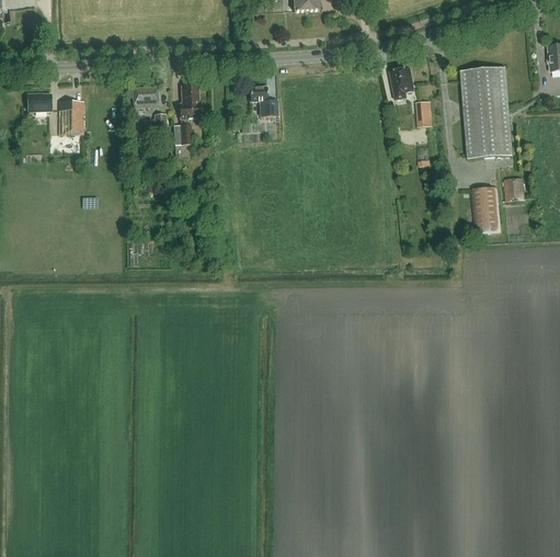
[(293,0),(294,10),(318,9),(317,0),(293,0)]
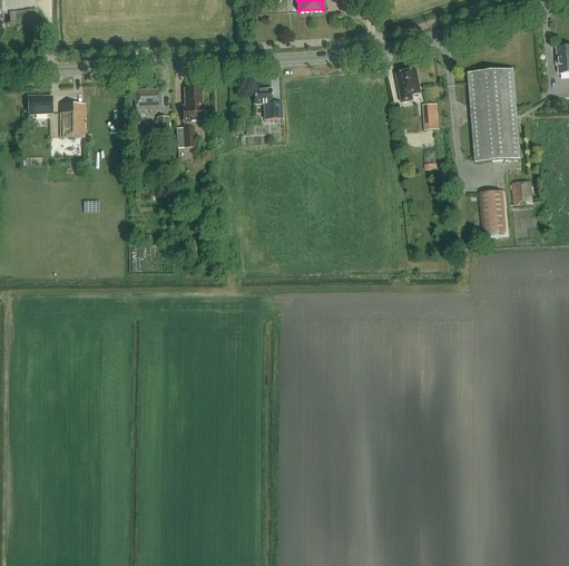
[(568,44),(556,46),(557,57),(556,59),(556,62),(558,65),(558,71),(568,69),(568,44)]
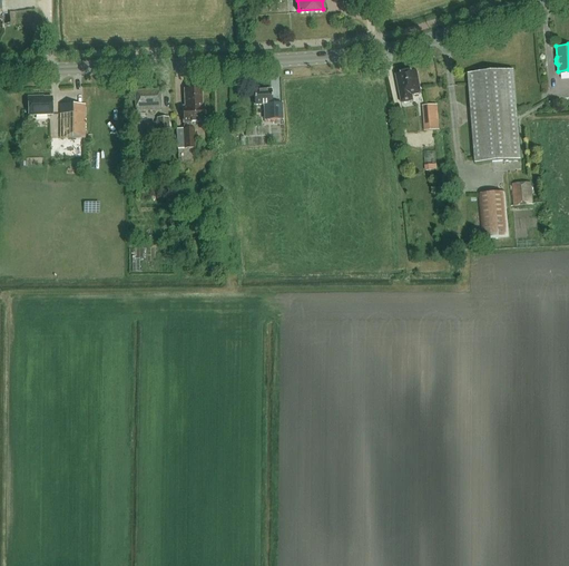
[(474,160),(520,156),(512,66),(467,70),(474,160)]
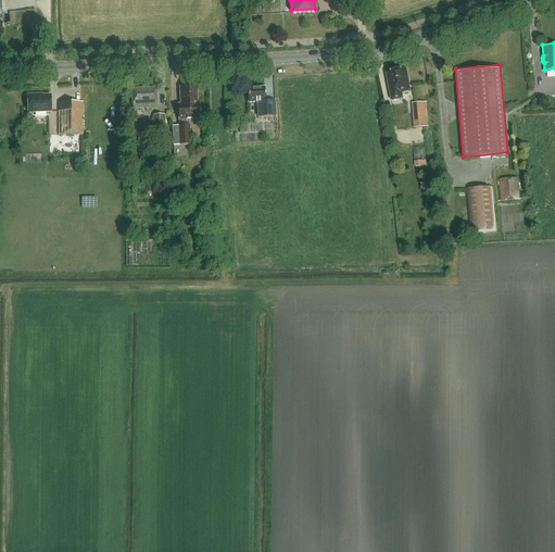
[(410,88),(405,65),(385,70),(391,97),(402,95),(401,89),(410,88)]
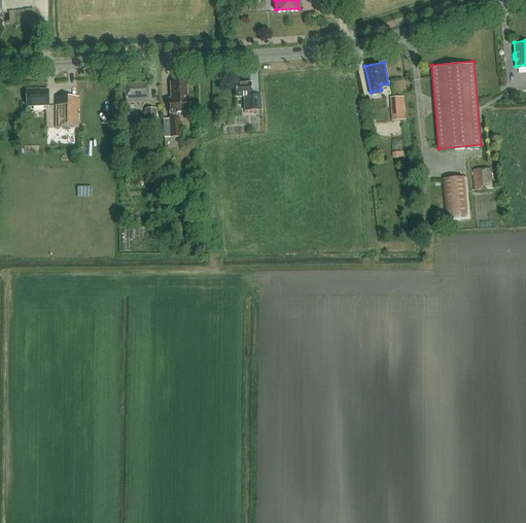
[(187,109),(187,95),(185,95),(185,78),(170,79),(170,95),(168,96),(168,110),(187,109)]
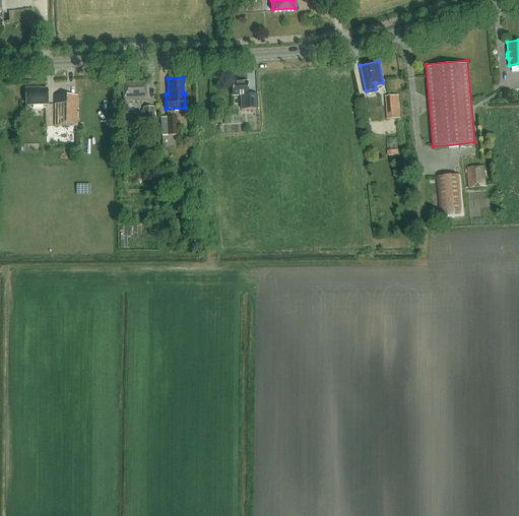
[(146,97),(145,78),(122,80),(123,98),(146,97)]
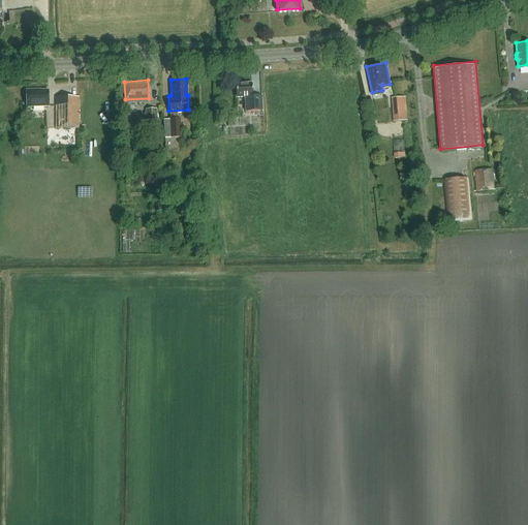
[(260,92),(251,93),(251,80),(235,81),(235,94),(244,94),(245,109),(261,107),(260,92)]
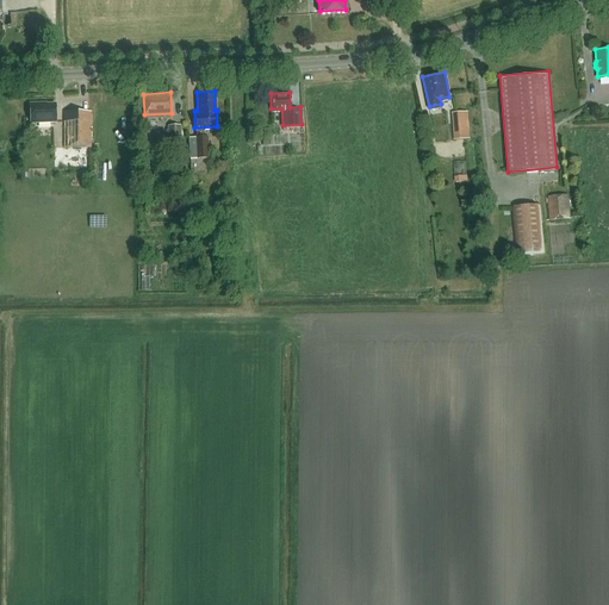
[(30,120),(55,119),(55,100),(38,100),(29,100),(30,120)]
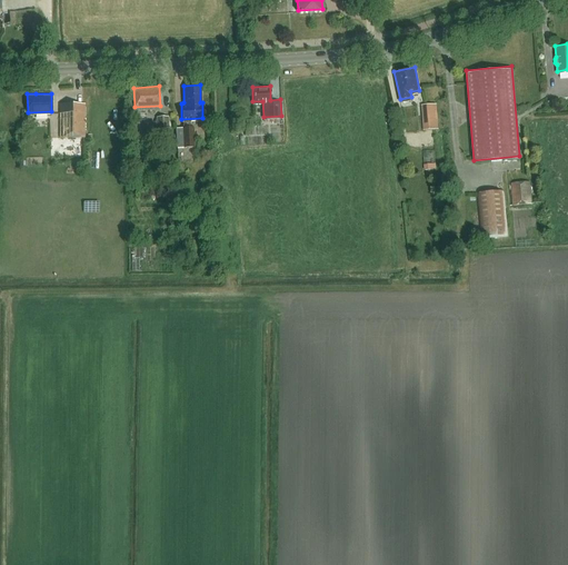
[(59,135),(83,135),(83,101),(59,100),(59,135)]
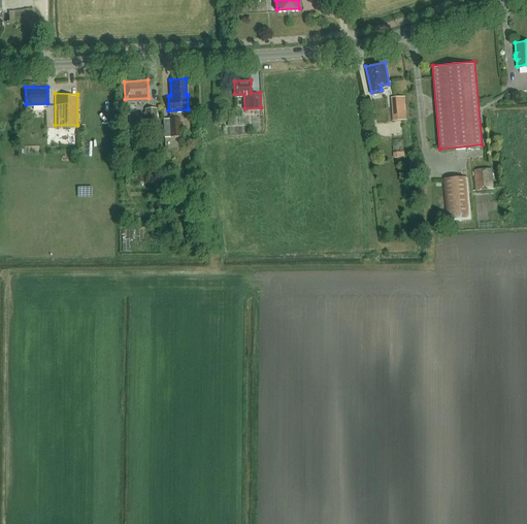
[(405,117),(404,102),(391,104),(392,118),(405,117)]
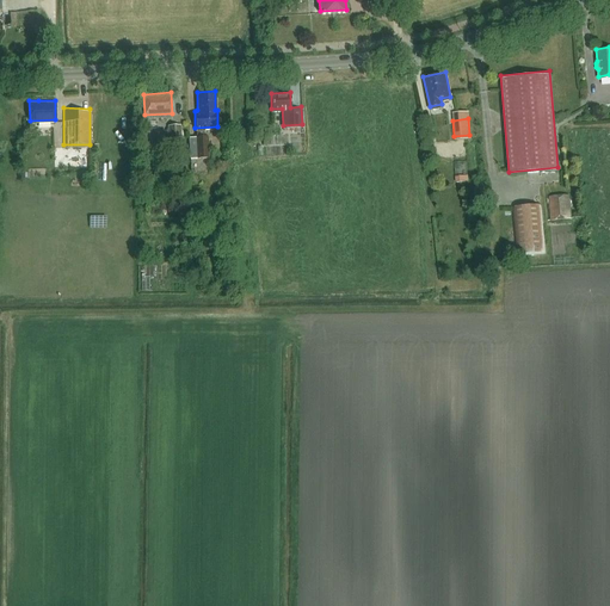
[(180,140),(179,122),(167,122),(168,140),(180,140)]
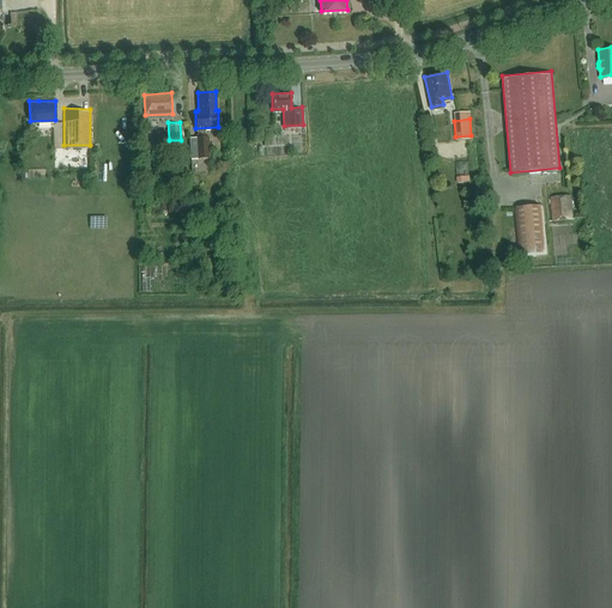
[(207,134),(188,135),(188,147),(194,146),(195,156),(208,154),(207,134)]
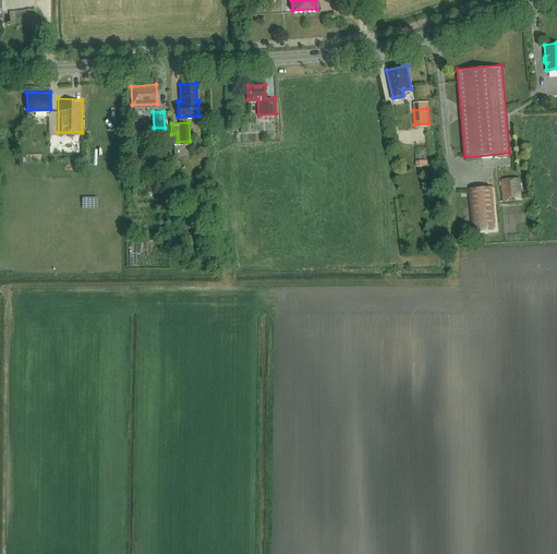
[(518,175),(500,177),(503,199),(520,197),(518,175)]
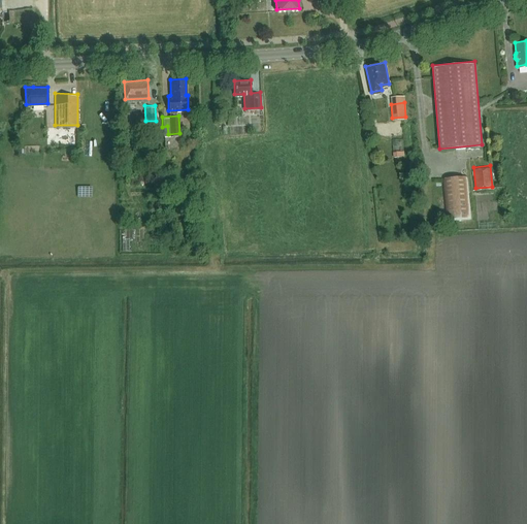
[(441,176),(446,218),(470,216),(466,174),(441,176)]
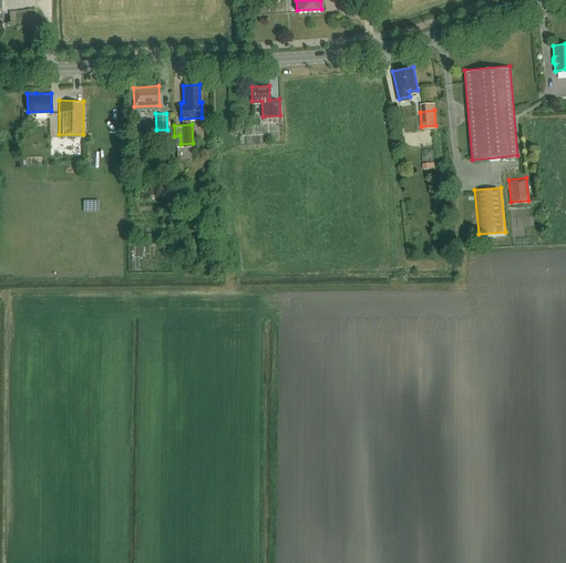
All buildings are outlined.
